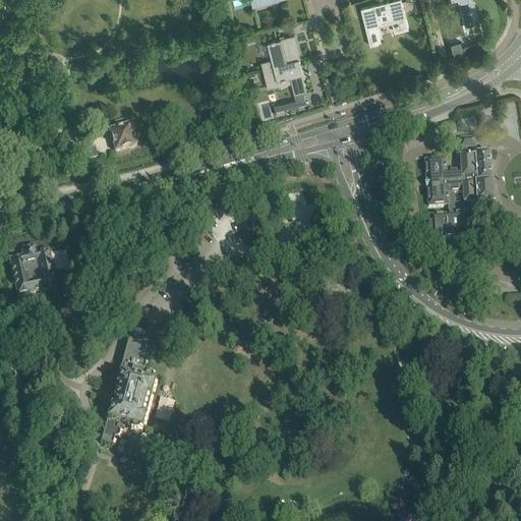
[(371,7),(361,9),(370,46),(379,44),(378,43),(382,42),(378,26),(393,22),(395,33),(398,32),(408,29),(401,0),(399,0),(382,4),(371,7)]
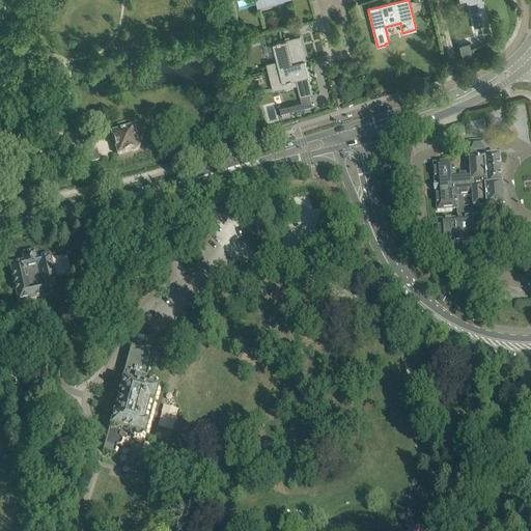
[(467,0),(474,27),(478,26),(488,24),(482,0),(481,0),(479,1),(478,0),(467,0)]
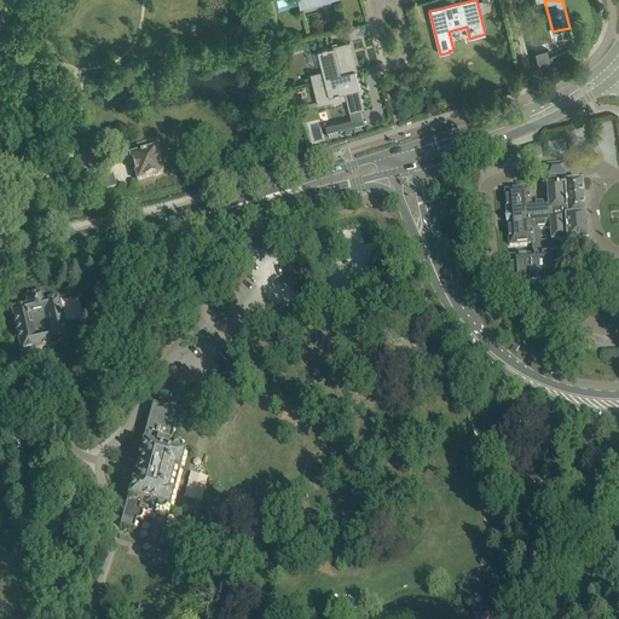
[(323,70),(311,74),(313,86),(357,75),(356,71),(357,70),(350,41),(333,46),(333,47),(328,48),(327,47),(323,48),(323,50),(318,51),(323,70)]
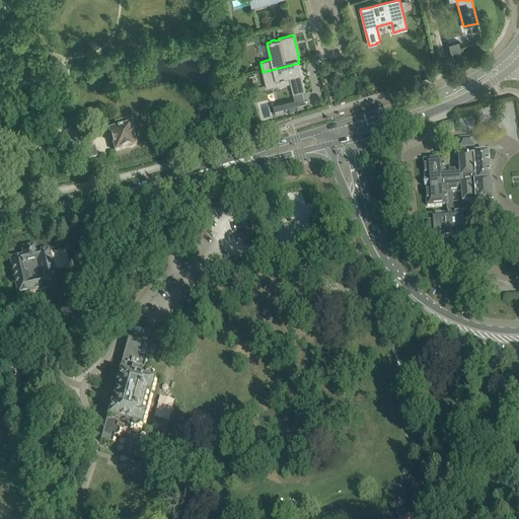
[(243,36),(237,39),(239,49),(245,47),(243,36)]
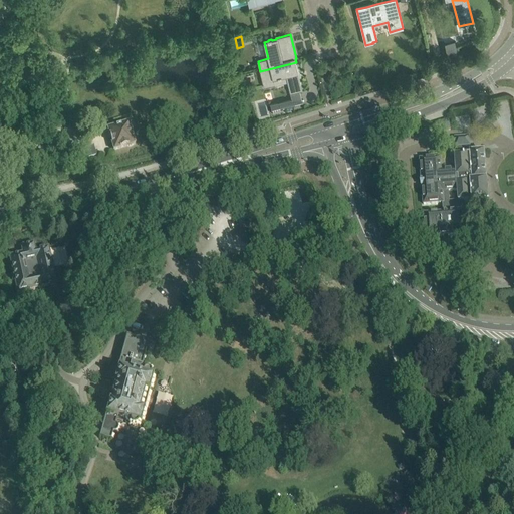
[(455,41),(445,43),(448,55),(458,53),(455,41)]
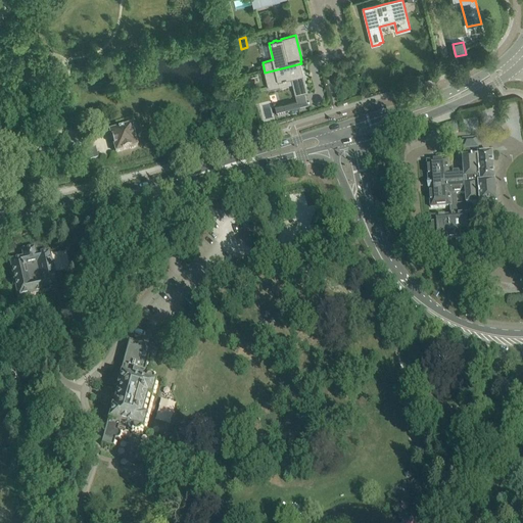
[(301,63),(265,73),(269,89),(280,86),(279,81),(283,80),(283,81),(287,80),(287,79),(291,78),(295,95),(307,92),(303,75),(304,75),(303,69),(302,64),(301,64),(301,63)]
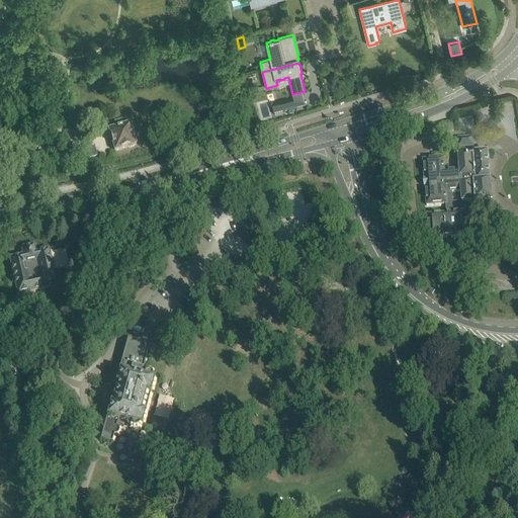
[(295,100),(280,103),(282,113),(297,109),(295,100)]
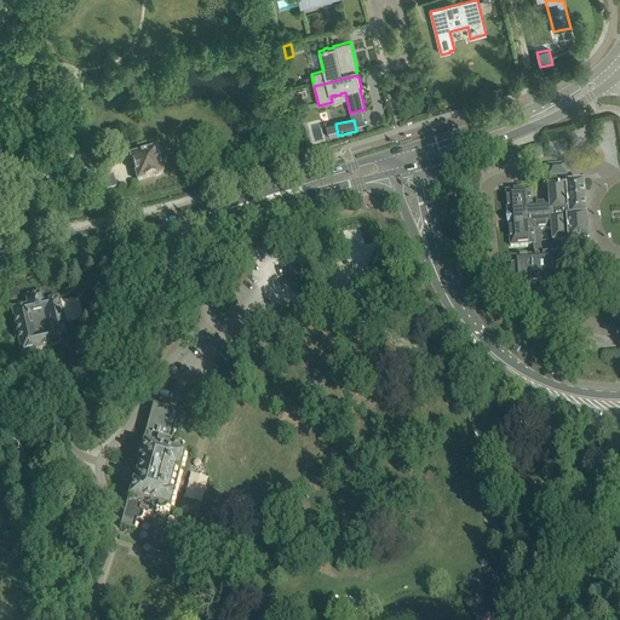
[(601,135),(602,155),(616,154),(615,135),(601,135)]
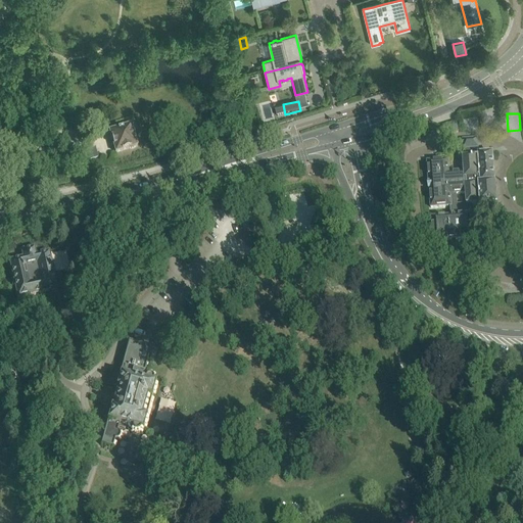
[(456,123),(442,127),(445,137),(459,133),(456,123)]
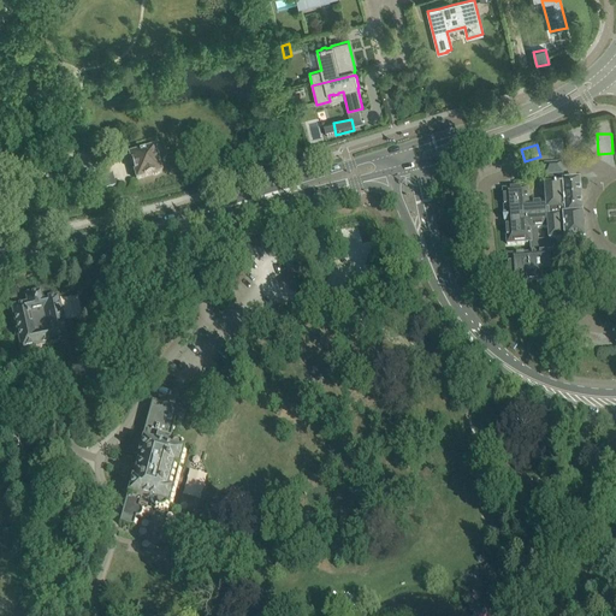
[(129,154),(132,169),(136,181),(161,172),(154,147),(129,154)]
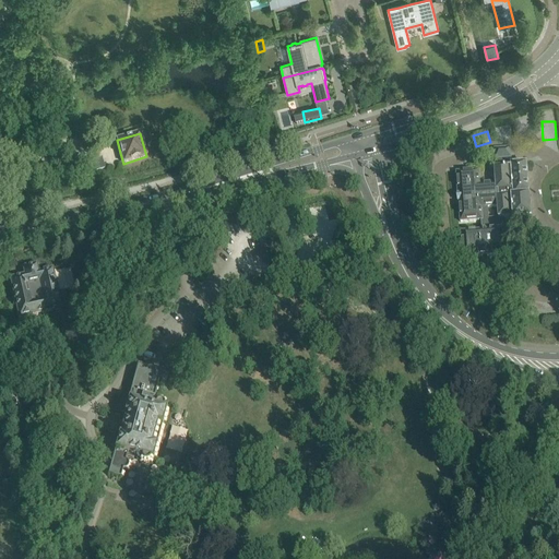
[(478,173),(456,174),(458,195),(458,202),(459,202),(460,223),(482,221),(480,207),(498,207),(499,219),(502,219),(510,218),(513,218),(513,221),(520,221),(531,219),(527,166),(511,167),(512,169),(506,169),(504,159),(511,158),(510,149),(495,150),(495,154),(495,159),(496,170),(495,170),(496,185),(479,186),(478,173)]
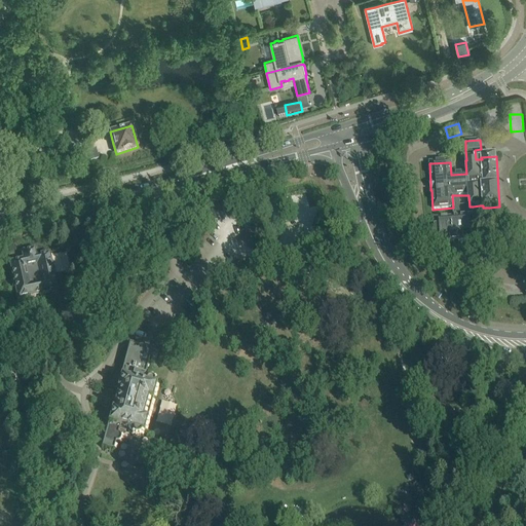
[(99,158),(96,149),(82,152),(85,161),(99,158)]
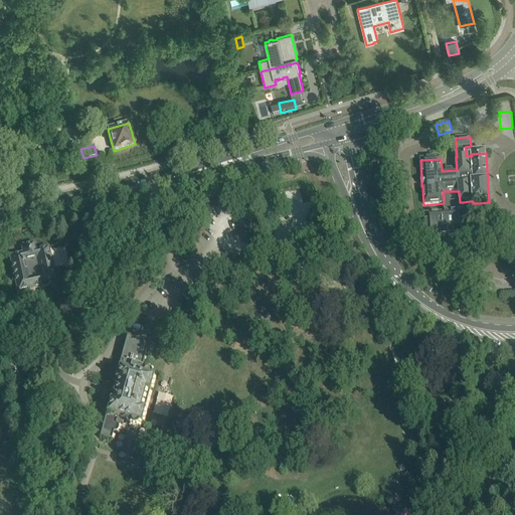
[(445,213),(424,215),(426,237),(444,236),(444,237),(451,236),(467,234),(466,212),(463,212),(463,202),(460,202),(450,203),(449,191),(443,191),(444,203),(445,213)]
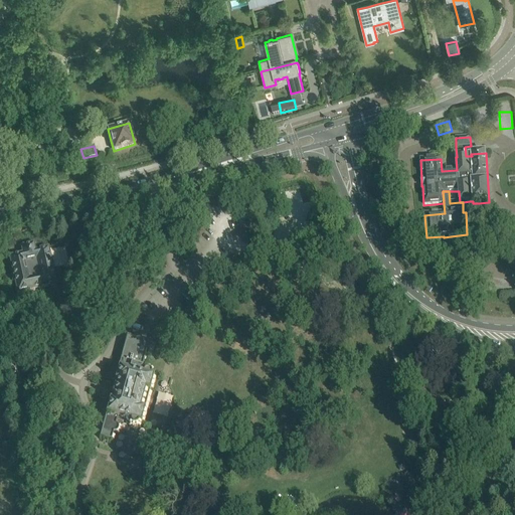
[(8,256),(17,295),(57,286),(49,247),(35,250),(34,243),(20,246),(22,253),(8,256)]
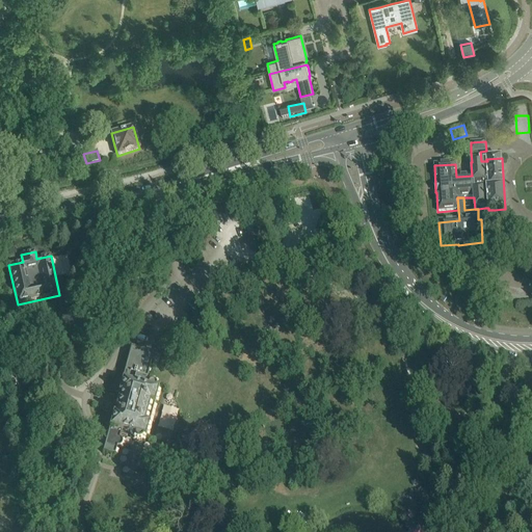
[(154,405),(155,402),(158,391),(156,390),(156,388),(154,386),(152,384),(149,386),(148,388),(144,387),(151,363),(158,365),(160,356),(154,354),(131,348),(118,395),(121,396),(118,401),(117,401),(115,409),(116,409),(115,415),(113,415),(104,447),(114,449),(117,448),(120,446),(120,444),(120,441),(117,439),(118,435),(126,437),(127,433),(130,434),(130,435),(131,435),(133,435),(133,437),(135,440),(138,441),(140,440),(142,439),(144,439),(149,424),(144,423),(144,422),(145,421),(147,418),(145,417),(147,416),(148,411),(148,409),(149,409),(150,405),(149,405),(150,404),(154,405)]
